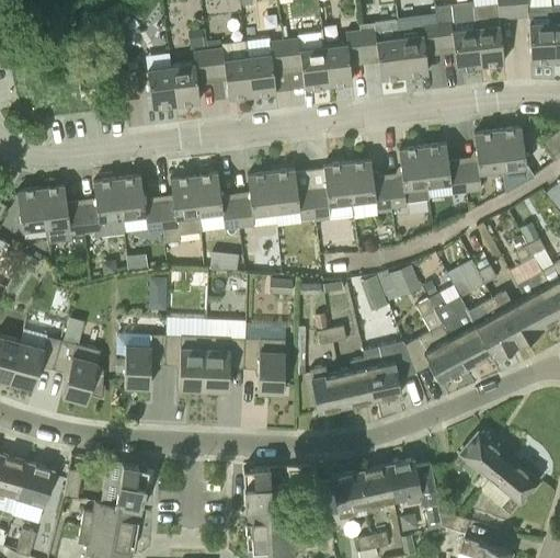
[(477,27),(481,67),(505,64),(500,21),(514,20),(512,0),(496,0),(498,4),(473,8),(477,27)]
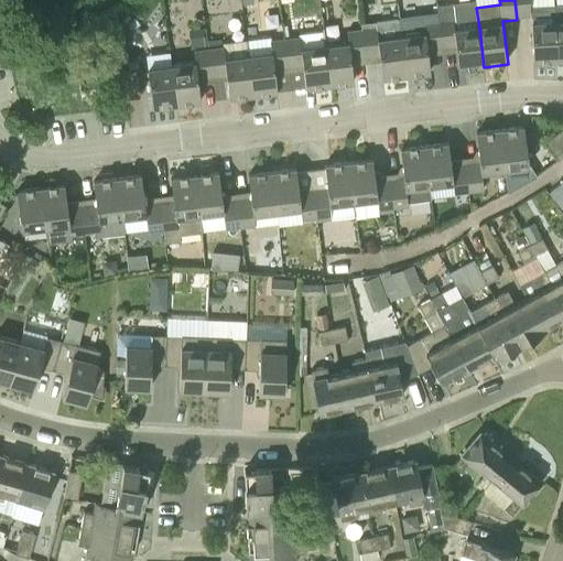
[(534,63),(558,62),(555,7),(530,8),(529,0),(515,0),(517,20),(532,19),(534,63)]
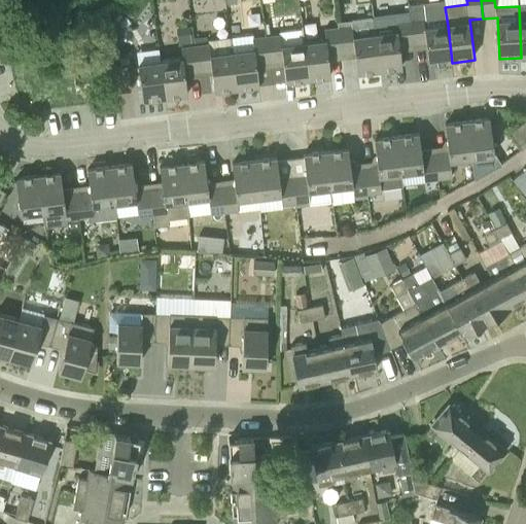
[(429,65),(452,63),(448,26),(447,26),(446,16),(445,6),(423,9),(423,5),(409,7),(410,20),(414,46),(427,45),(429,65)]
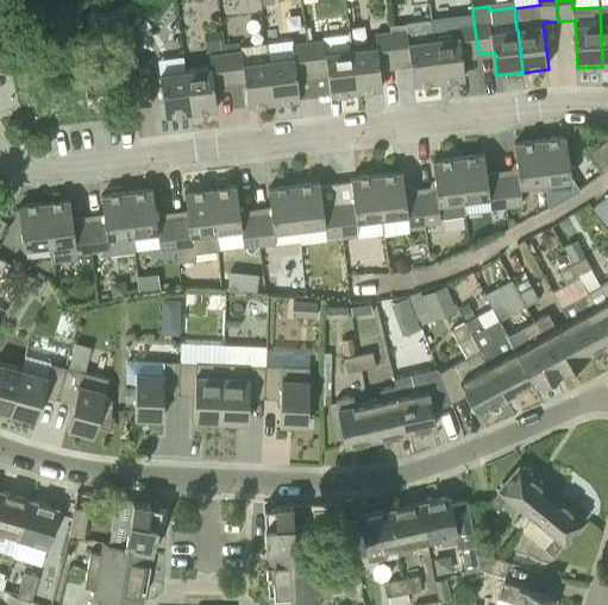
[(432,23),(439,82),(465,80),(463,56),(478,54),(474,23),(458,25),(458,21),(456,20),(432,23)]
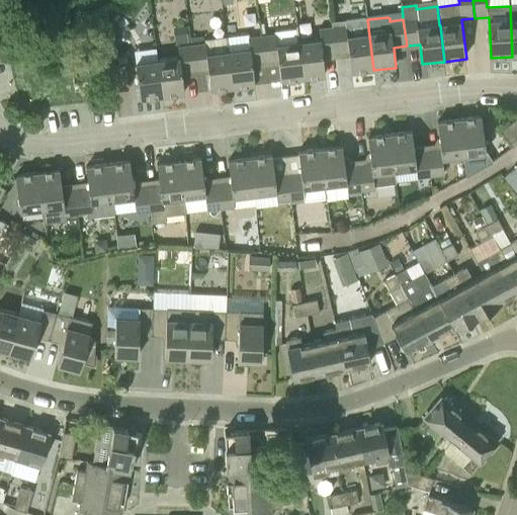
[(352,73),(373,70),(367,19),(332,24),(333,28),(336,57),(349,55),(352,73)]
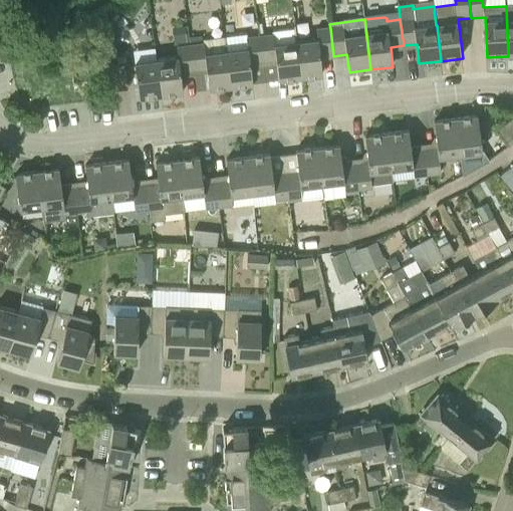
[(185,27),(173,29),(175,45),(187,43),(185,27)]
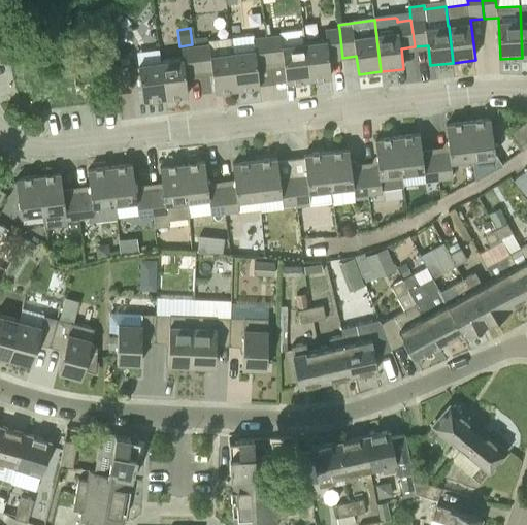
[(304,44),(309,81),(331,79),(329,59),(342,58),(339,29),(326,31),(327,41),(304,44)]
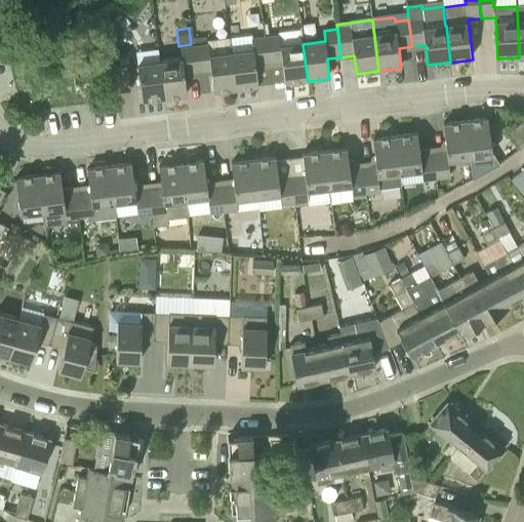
[(285,83),(308,81),(303,44),(301,31),(279,34),(280,36),(267,38),(270,65),(283,63),(285,83)]
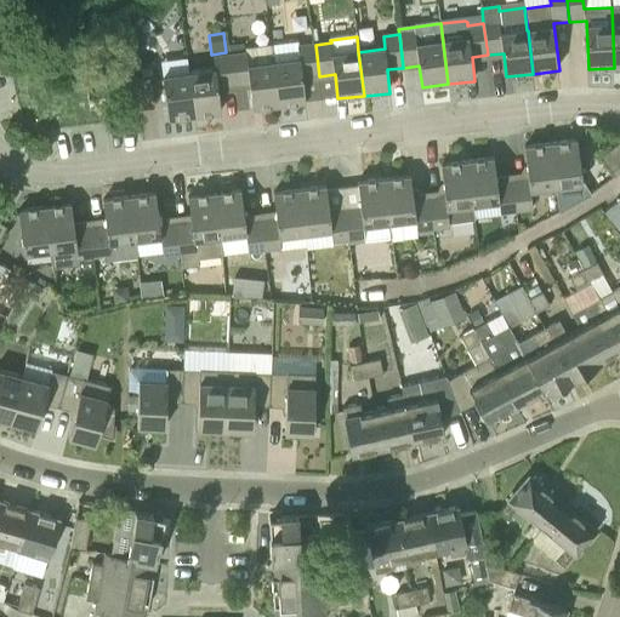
[(272,46),(280,106),(306,102),(303,78),(319,76),(316,45),(300,46),(300,43),(272,46)]
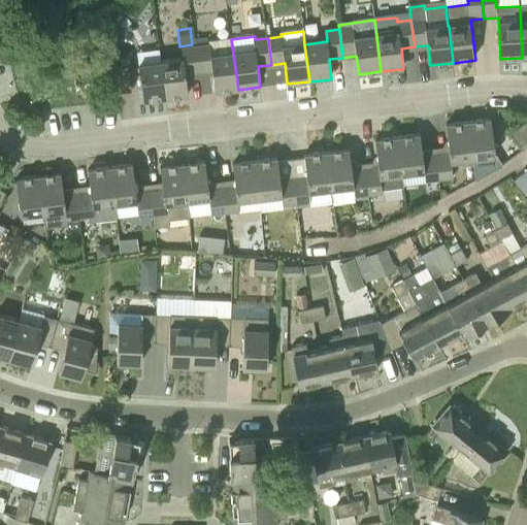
[(216,93),(238,90),(231,39),(209,42),(209,45),(196,47),(199,74),(213,72),(216,93)]
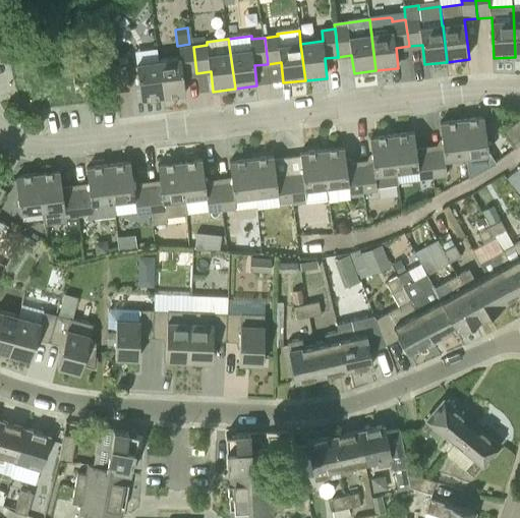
[(160,61),(164,98),(186,95),(183,74),(196,73),(193,47),(180,49),(180,59),(160,61)]
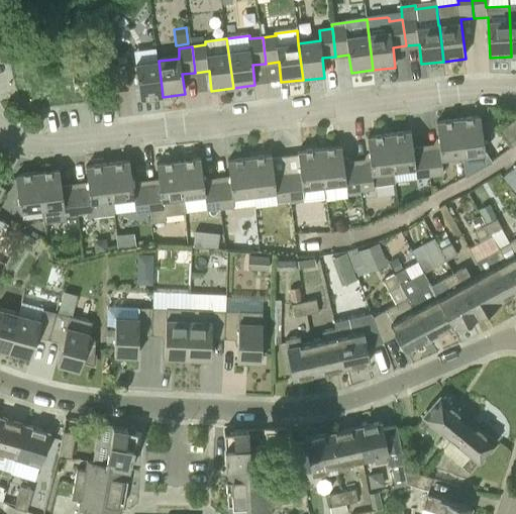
[(127,58),(118,59),(119,67),(126,66),(128,66),(127,58)]
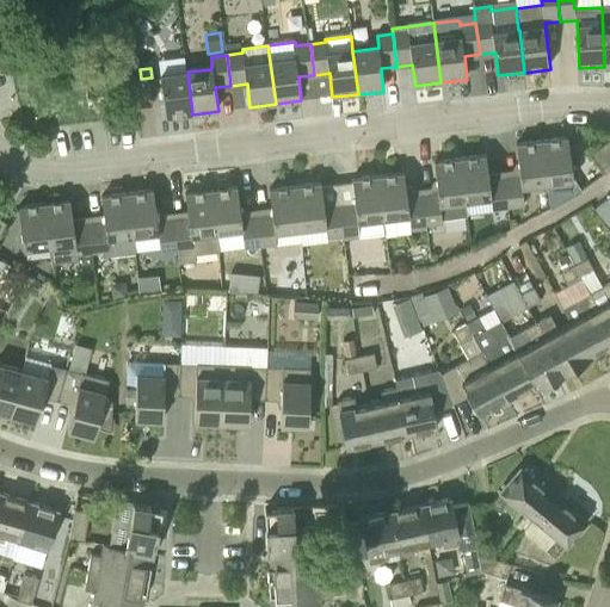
[(166,118),(192,115),(188,72),(161,75),(166,118)]
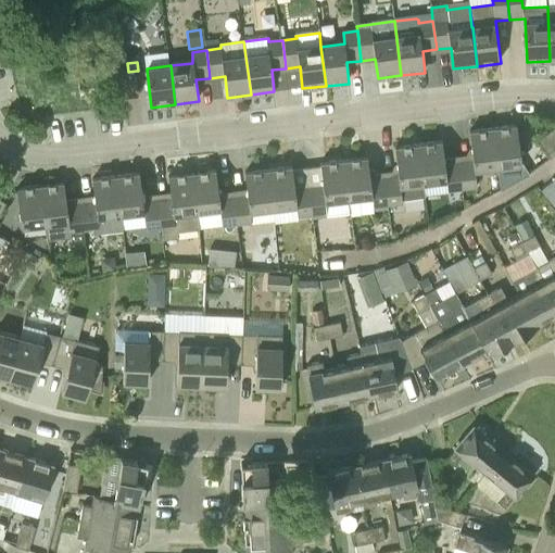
[(121,73),(125,100),(139,98),(136,71),(128,72),(121,73)]
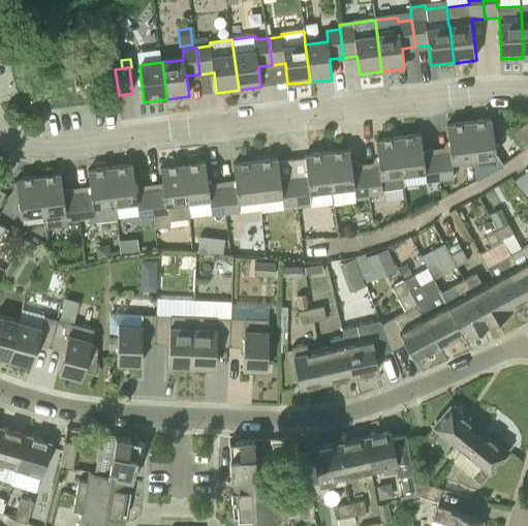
[(501,130),(494,131),(492,121),(470,124),(474,161),(477,182),(489,176),(488,159),(497,158),(495,142),(503,141),(501,130)]
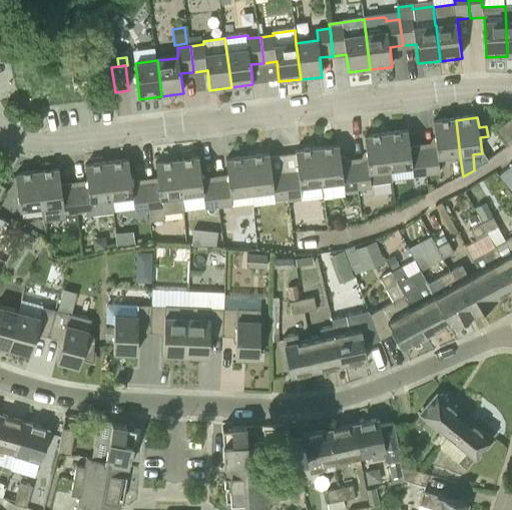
[(511,119),(497,131),(510,148),(511,147),(511,119)]
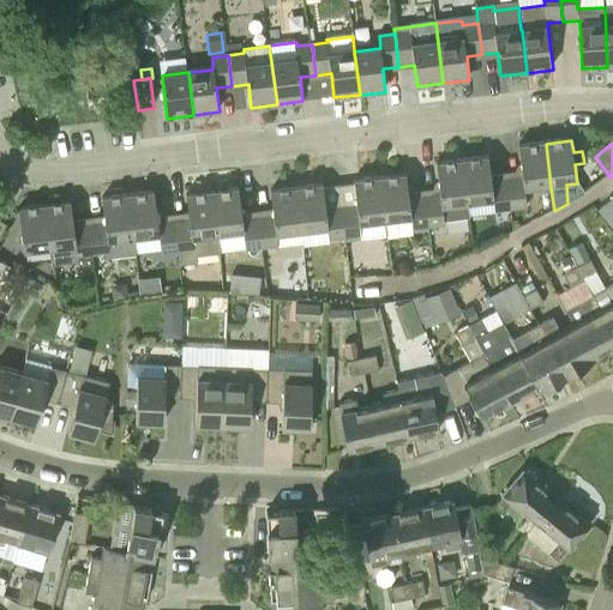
[(524,189),(551,187),(546,144),(520,148),(523,177),(508,180),(512,211),(527,210),(524,189)]
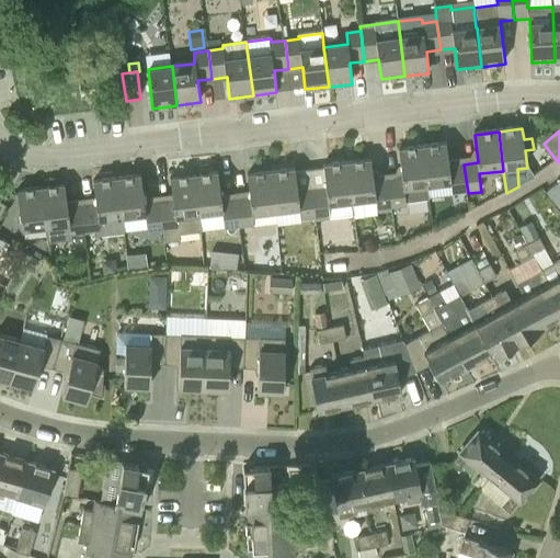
[(468,193),(464,164),(449,167),(447,145),(423,148),(427,186),(450,184),(453,195),(468,193)]
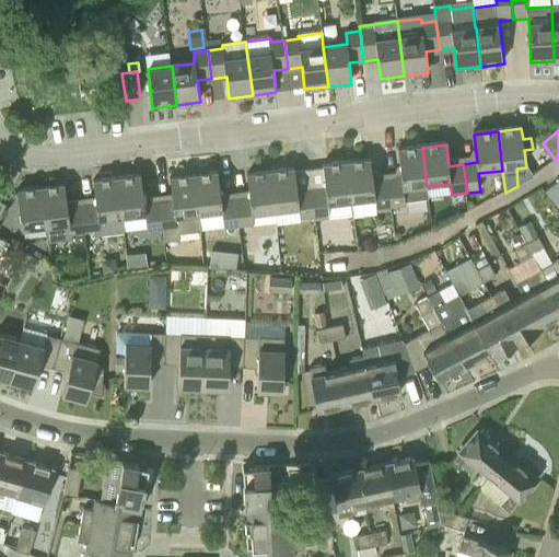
[(427,186),(422,148),(398,150),(403,178),(387,181),(392,209),(406,208),(405,202),(428,200),(427,186)]
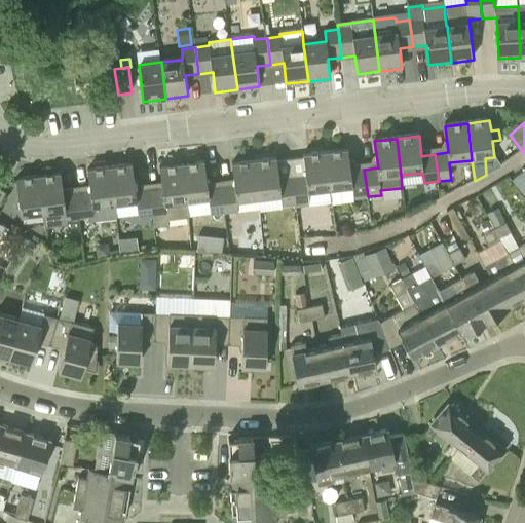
[(368,196),(364,170),(350,172),(348,151),(326,153),(331,190),(352,188),(353,198),(368,196)]
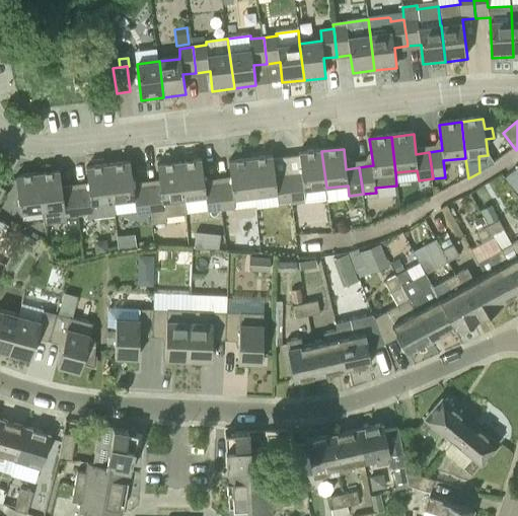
[(325,188),(326,188),(321,151),(299,154),(302,174),(289,176),(293,204),(327,201),(325,188)]
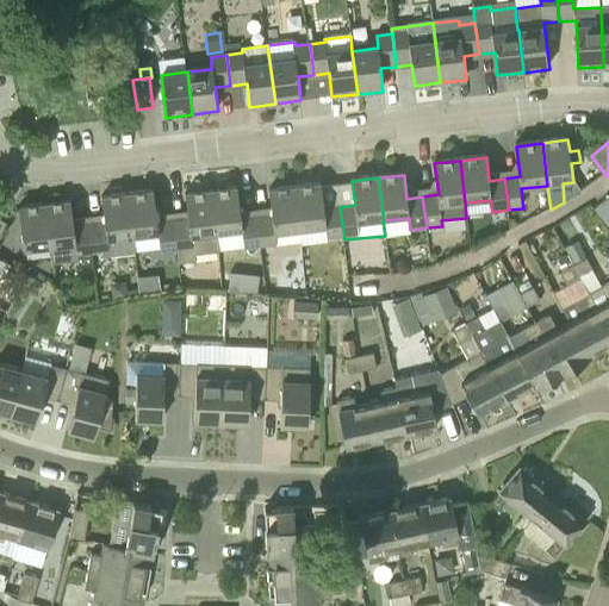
[(345,239),(340,207),(324,208),(322,185),(296,188),(302,244),(300,231),(327,229),(328,242),(345,239)]
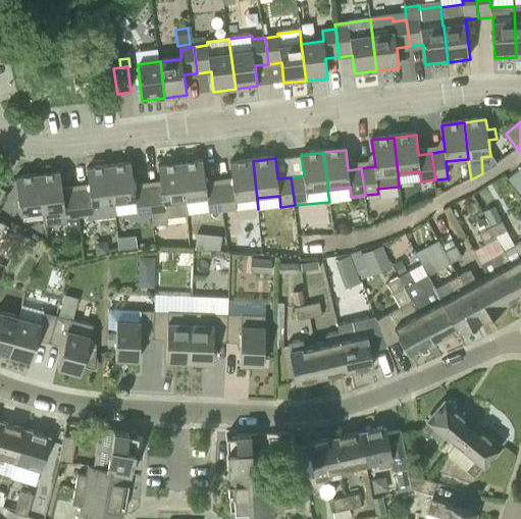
[(223,213),(220,186),(206,188),(203,161),(181,164),(186,202),(208,199),(209,214),(223,213)]
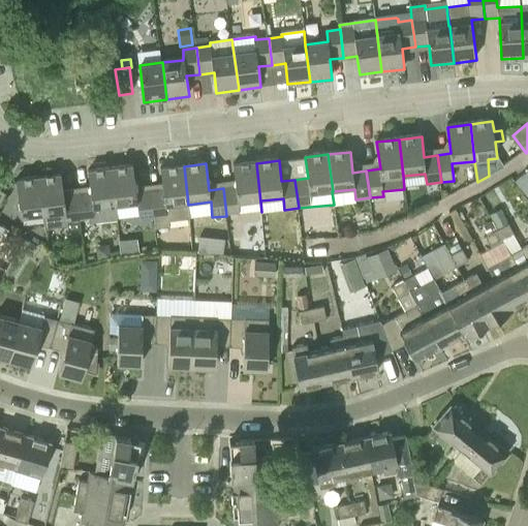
[(226,216),(261,212),(256,163),(234,166),(237,187),(223,188),(226,216)]
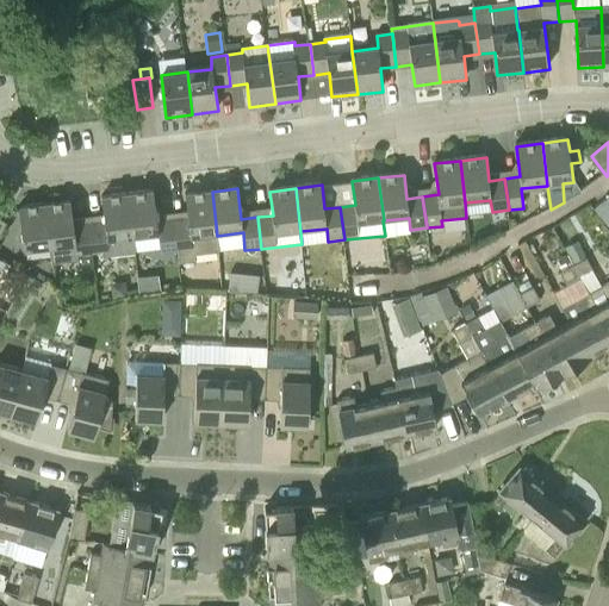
[(178,251),(173,220),(157,223),(154,192),(128,195),(136,252),(161,250),(161,254),(178,251)]
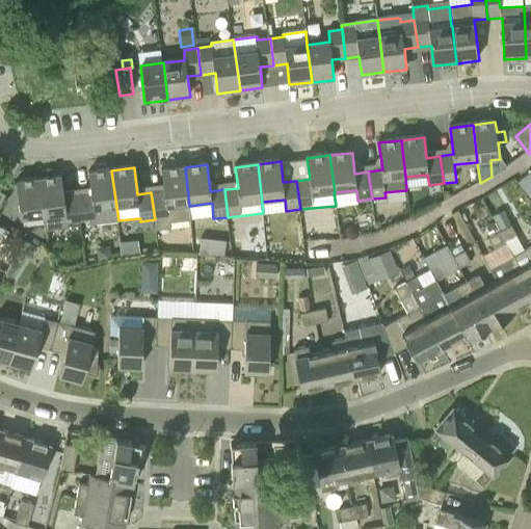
[(188,206),(189,206),(185,167),(162,170),(164,191),(151,192),(155,219),(156,231),(170,229),(169,223),(190,220),(188,206)]
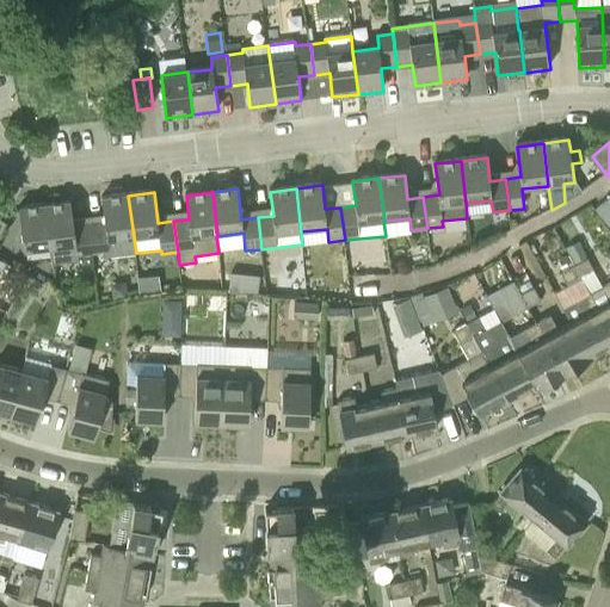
[(135,254),(136,253),(128,196),(103,199),(105,223),(90,224),(94,255),(103,254),(104,260),(136,256),(135,254)]
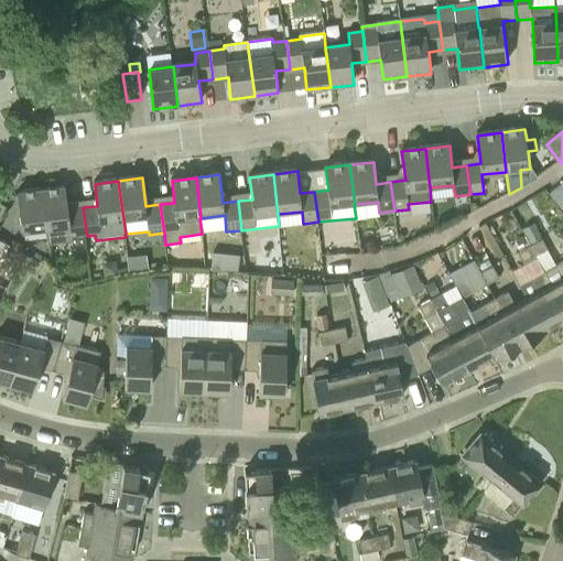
[(562,184),(549,194),(558,206),(562,203),(562,184)]
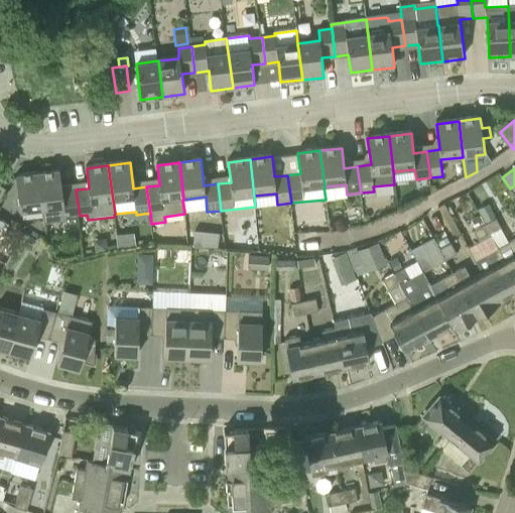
[(80,216),(76,189),(62,191),(60,171),(38,174),(45,224),(66,222),(66,218),(80,216)]
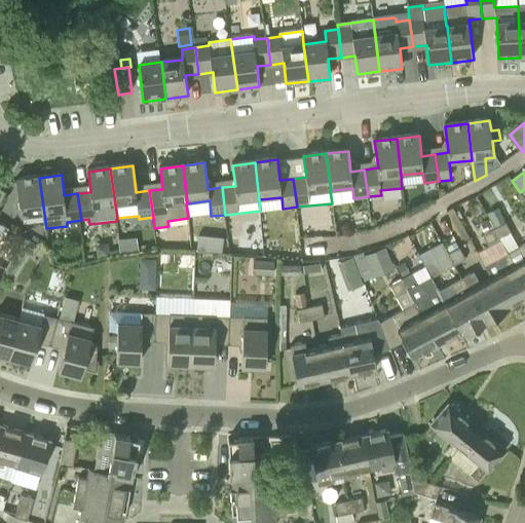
[(44,228),(46,228),(39,178),(16,180),(22,217),(43,215),(44,228)]
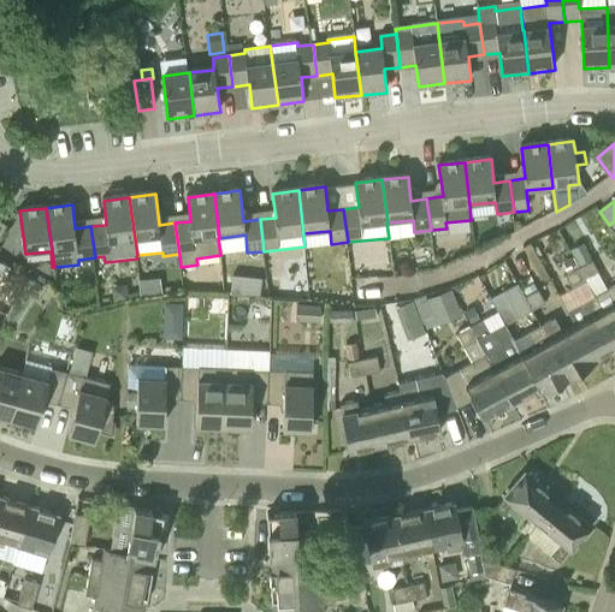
[(573,259),(579,269),(592,262),(583,245),(569,251),(573,259)]
